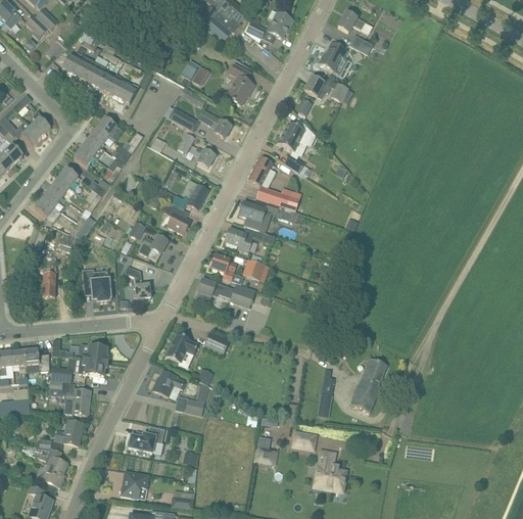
[(5,0),(0,4),(0,13),(6,20),(5,22),(10,28),(20,16),(15,11),(16,10),(5,0)]
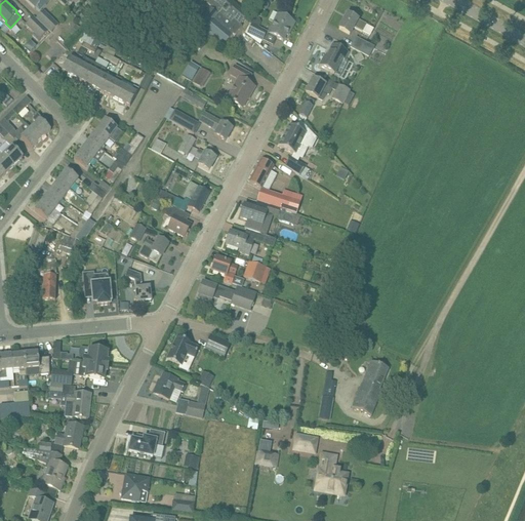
[(152,0),(164,11),(174,0),(152,0)]
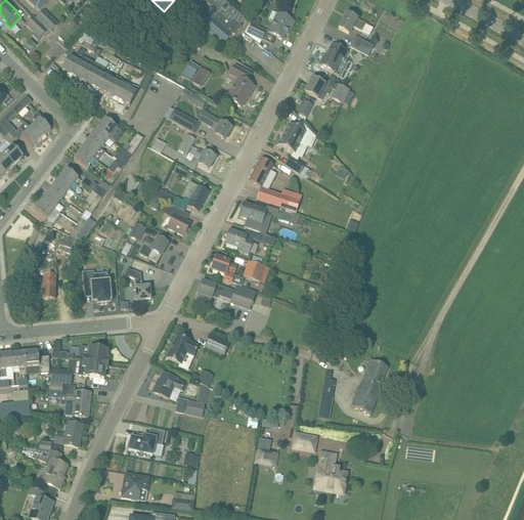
[(174,0),(174,1),(186,11),(195,0),(174,0)]
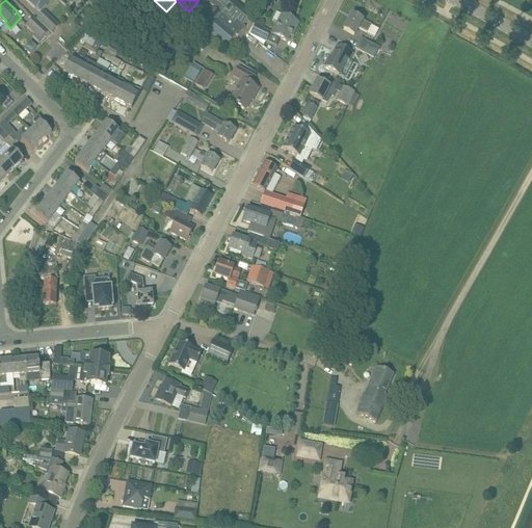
[(212,0),(222,9),(231,0),(212,0)]
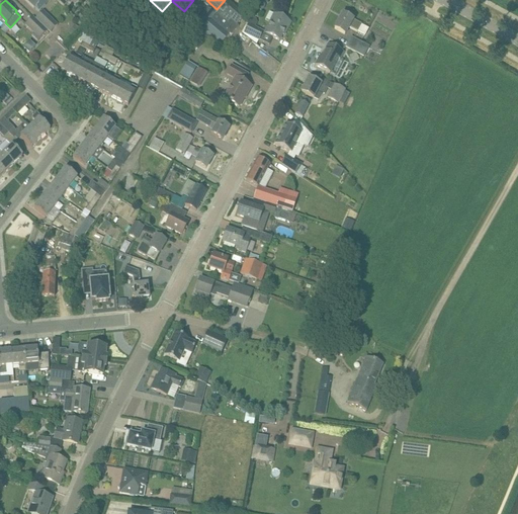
[(245,12),(231,0),(225,0),(217,9),(216,9),(228,19),(231,16),(237,21),(245,12)]
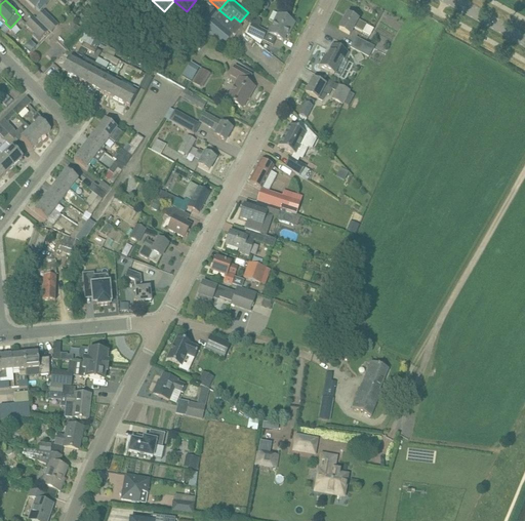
[(217,10),(209,4),(197,18),(204,26),(217,10)]
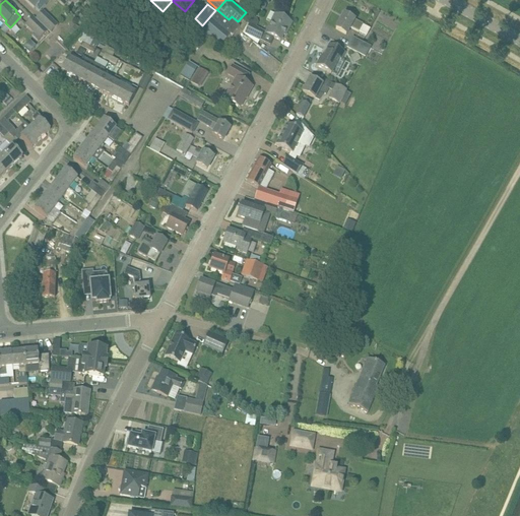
[(44,7),(36,15),(50,29),(58,21),(44,7)]
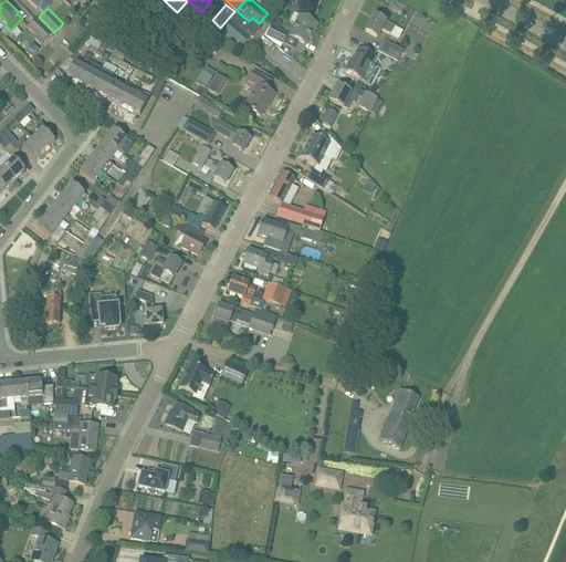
[(290,31),(289,32),(305,40),(308,34),(311,30),(313,30),(317,21),(301,12),(294,9),(290,17),(295,19),(290,31)]
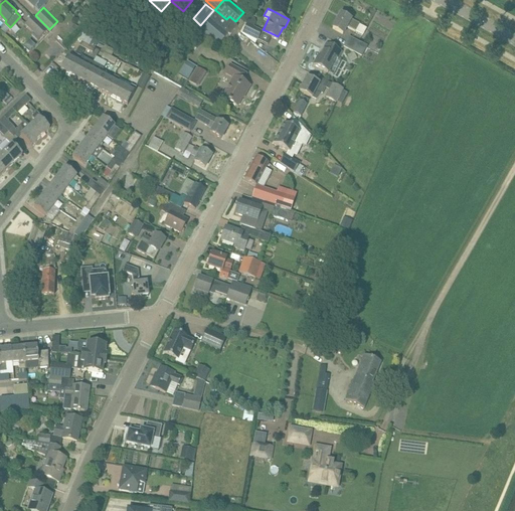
[(366,25),(359,21),(340,10),(333,24),(343,30),(346,24),(355,29),(355,28),(362,32),(366,25)]
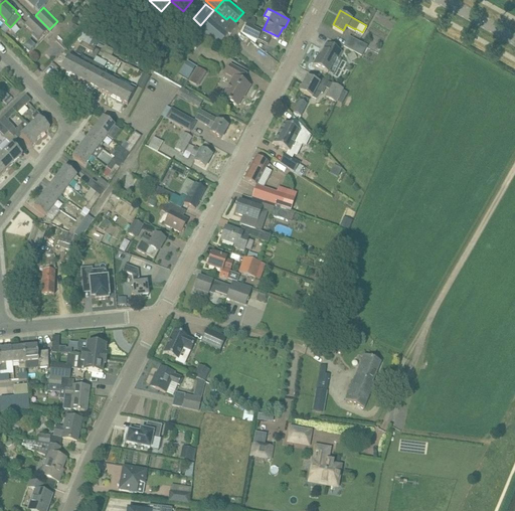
[(46,28),(32,14),(25,21),(39,35),(46,28)]
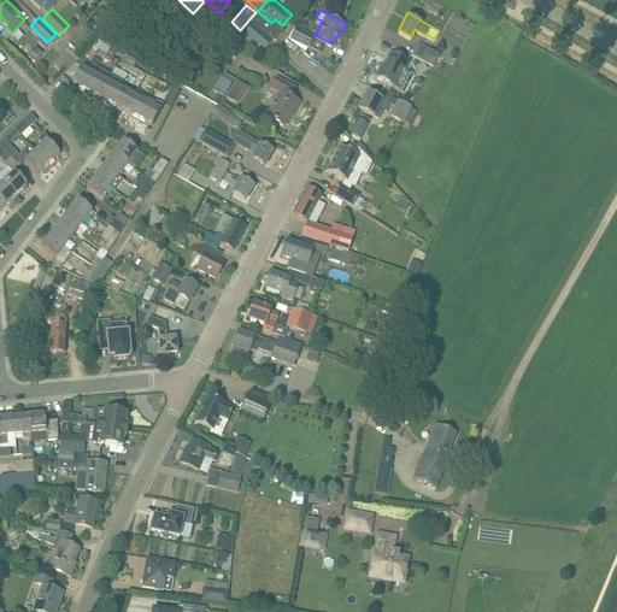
[(263,48),(274,36),(252,17),(241,30),(263,48)]
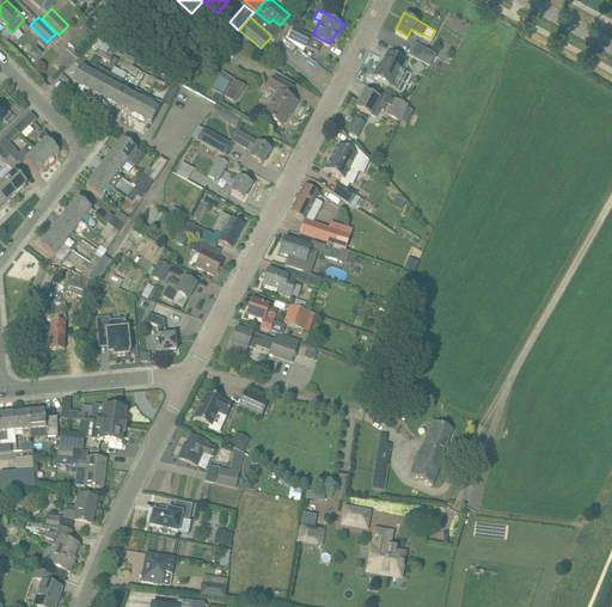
[(288,34),(306,43),(311,32),(294,24),(288,34)]
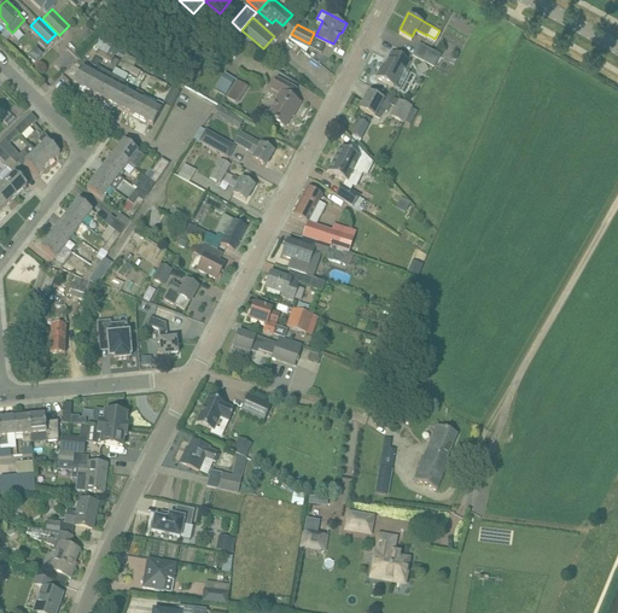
[(433,64),(441,52),(419,40),(412,52),(433,64)]
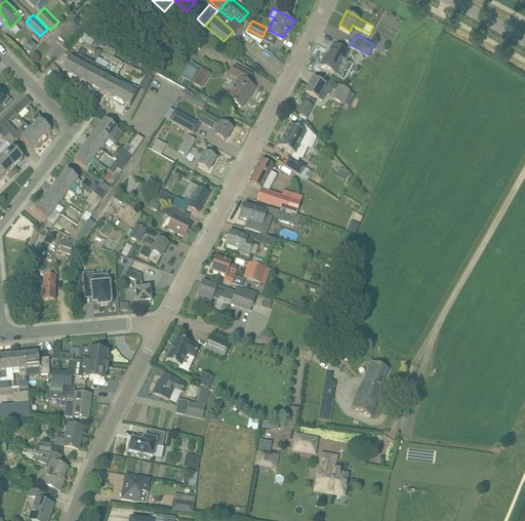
[(170,49),(175,40),(166,35),(161,44),(170,49)]
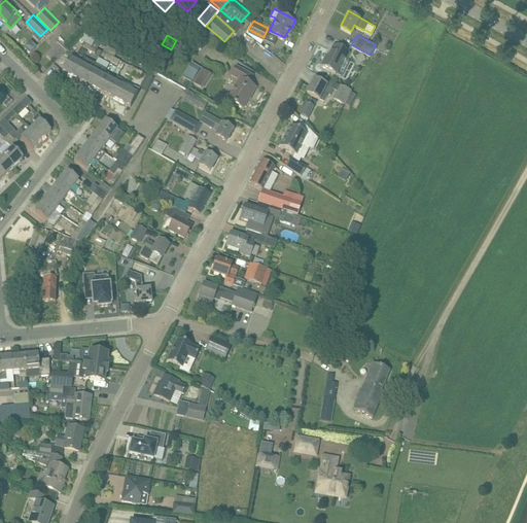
[(350,49),(334,41),(330,48),(331,48),(328,55),(325,54),(321,63),(341,73),(349,58),(346,57),(350,49)]
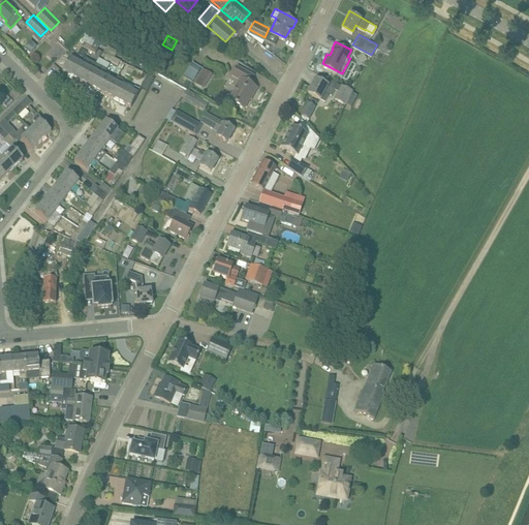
[(81,44),(78,51),(83,54),(87,48),(81,44)]
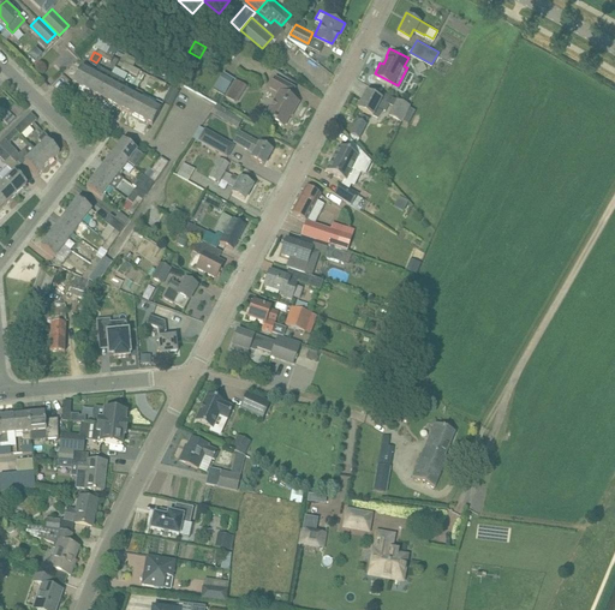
[(121,64),(129,69),(132,63),(124,59),(121,64)]
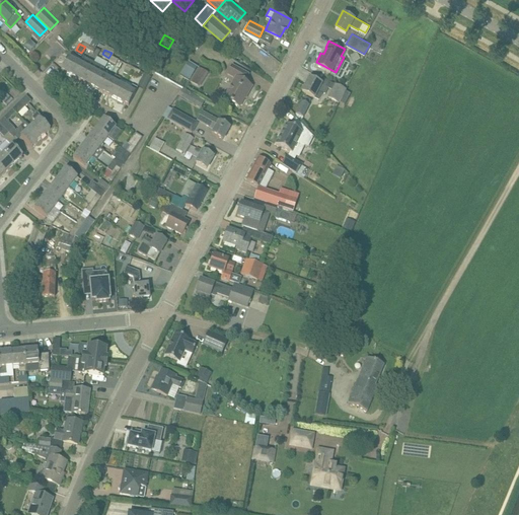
[(72,73),(79,59),(68,53),(61,67),(72,73)]
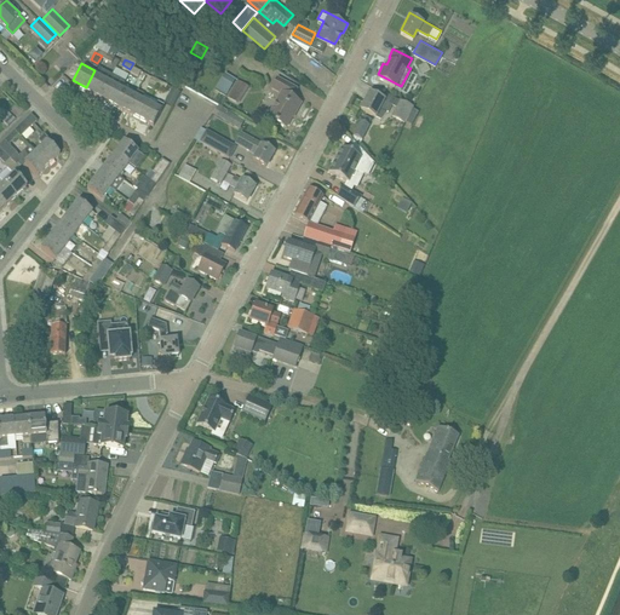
[(95,70),(86,87),(99,93),(112,70),(99,63),(96,70),(95,70)]
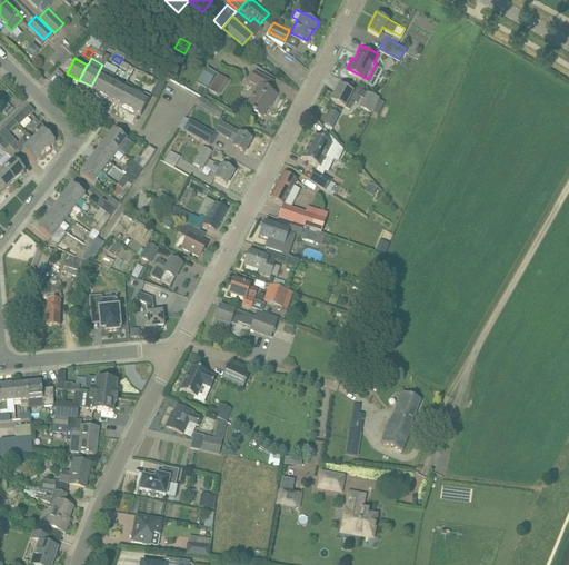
[(206,63),(200,76),(209,81),(217,69),(206,63)]
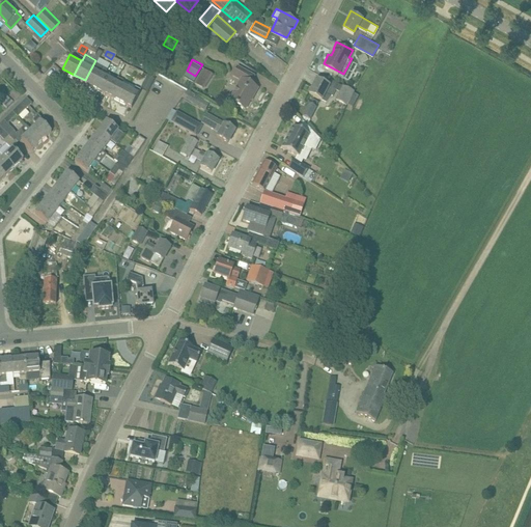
[(95,60),(85,80),(96,86),(104,73),(107,66),(95,60)]
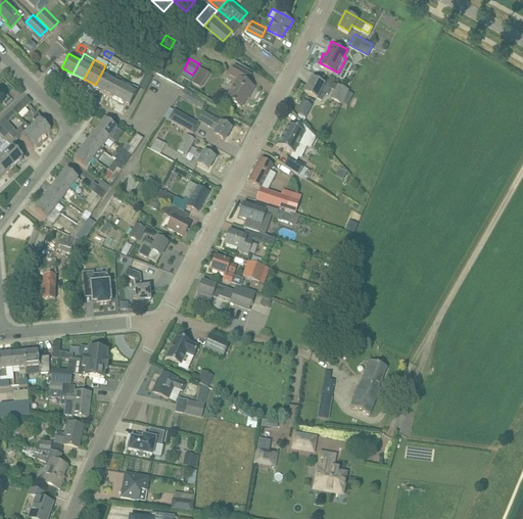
[(126,66),(132,69),(135,65),(128,61),(126,66)]
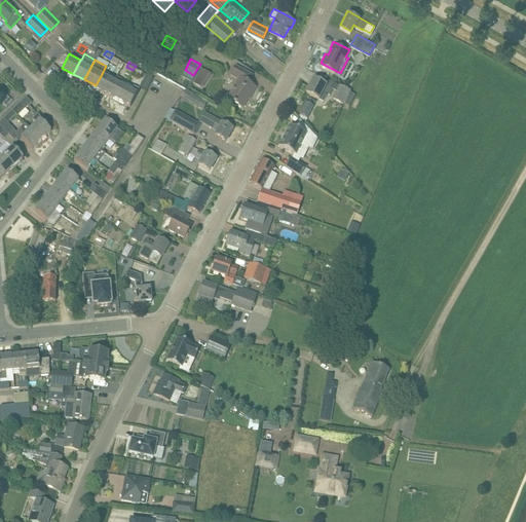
[(252,72),(242,67),(235,63),(230,71),(239,76),(227,97),(242,105),(250,91),(251,92),(255,84),(248,79),(252,72)]
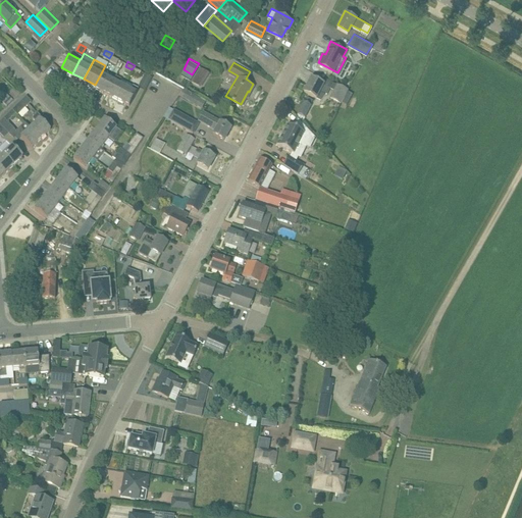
[(195,71),(191,79),(200,84),(209,69),(199,64),(195,71)]
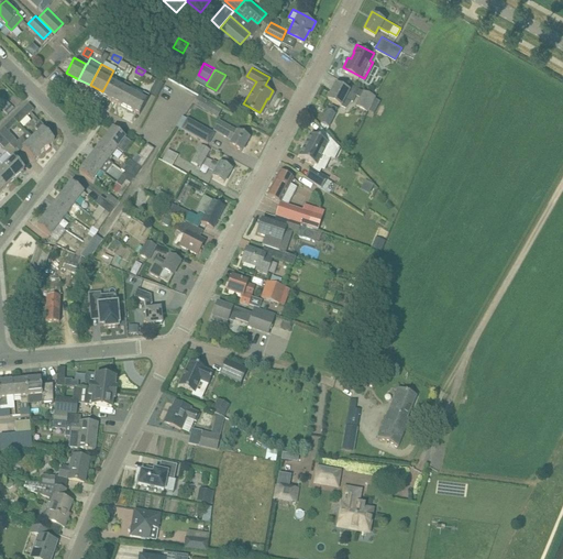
[(145,70),(142,75),(150,79),(152,74),(145,70)]
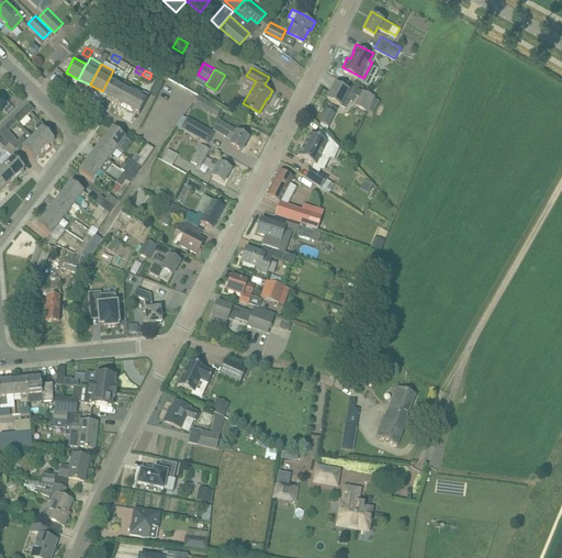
[(163,80),(156,76),(149,89),(156,92),(163,80)]
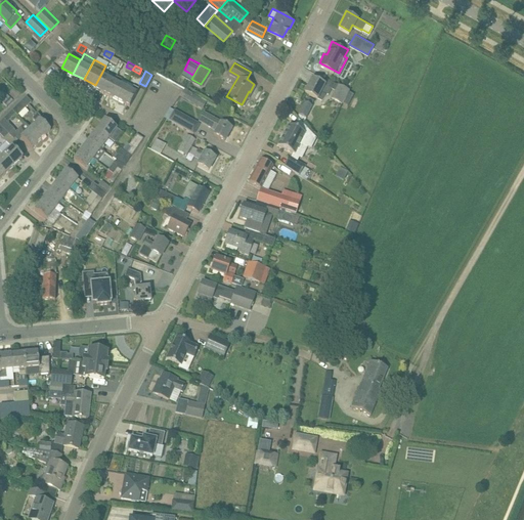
[(114,77),(102,72),(95,85),(106,91),(115,78),(114,77)]
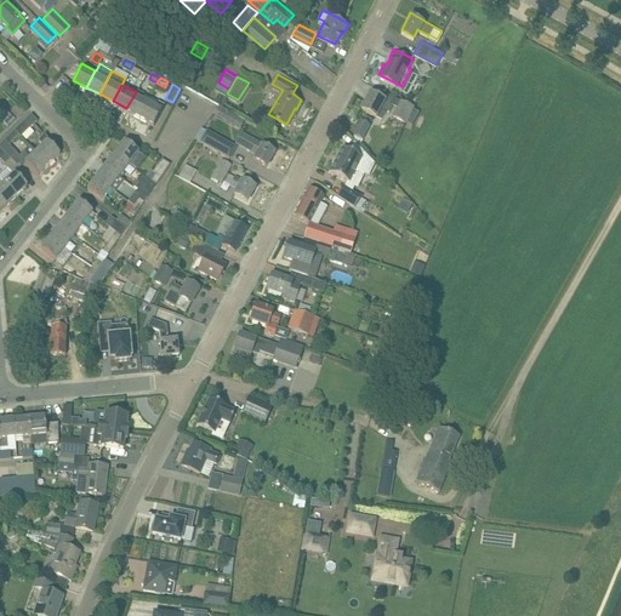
[(140,115),(149,98),(142,95),(144,90),(137,87),(135,91),(136,92),(126,108),(140,115)]
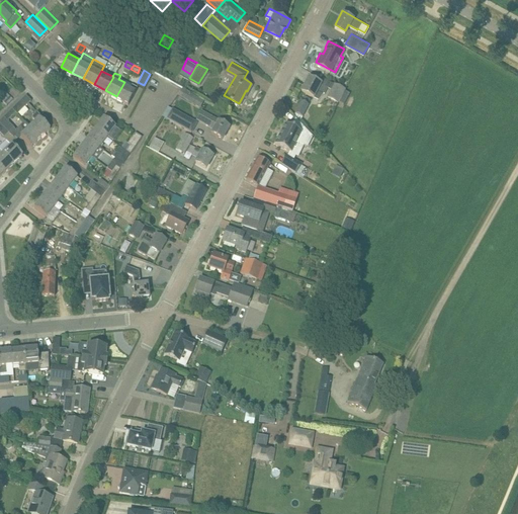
[(309,75),(301,89),(311,93),(314,95),(319,97),(324,91),(325,91),(328,85),(321,81),(318,79),(309,75)]
